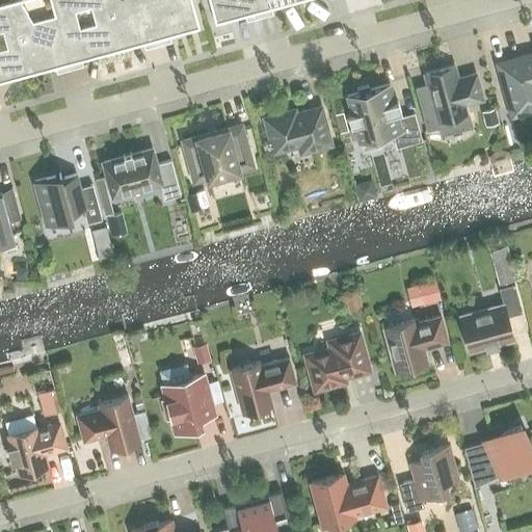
[(20,0),(15,0),(6,2),(26,75),(55,67),(56,73),(70,69),(55,16),(32,22),(20,0)]
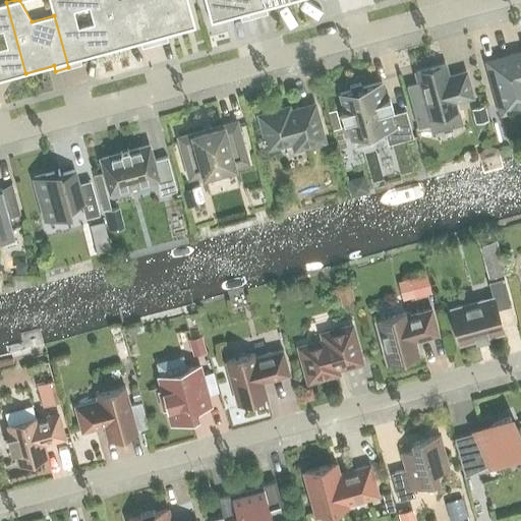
[(68,67),(81,64),(79,58),(112,49),(98,0),(49,0),(54,15),(68,67)]
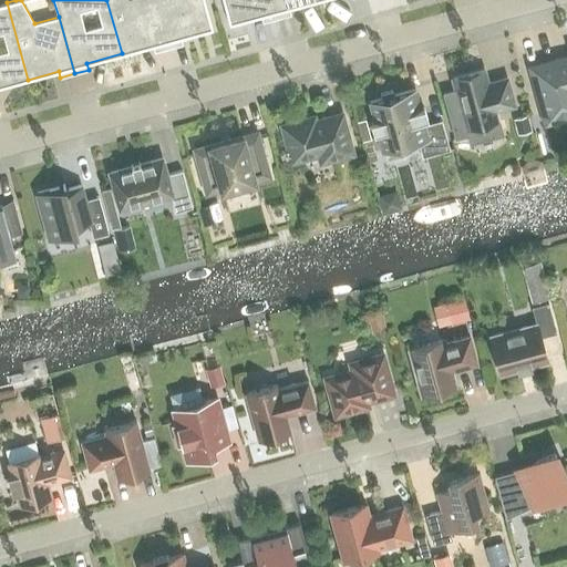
[(106,0),(122,53),(152,45),(154,52),(168,48),(154,0),(106,0)]
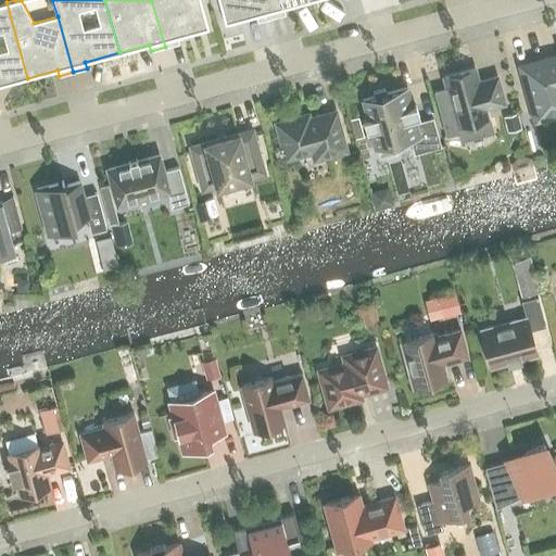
[(151,0),(165,47),(178,43),(177,37),(207,28),(200,0),(151,0)]
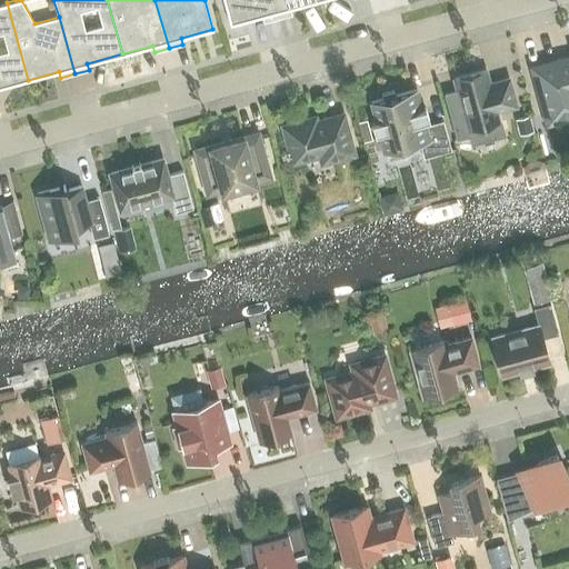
[(222,0),(230,25),(261,16),(263,22),(277,18),(271,0),(222,0)]
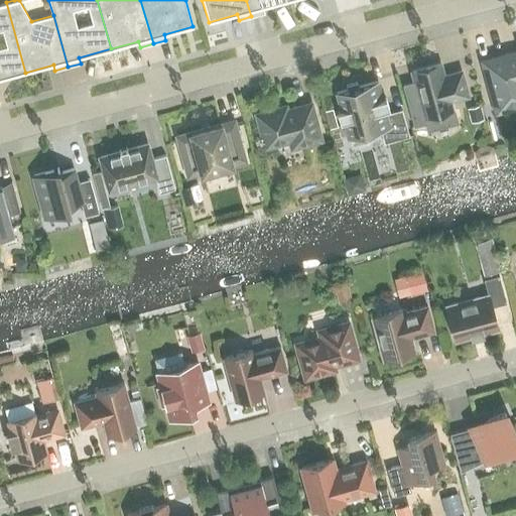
[(246,0),(251,16),(264,13),(263,7),(288,0),(246,0)]
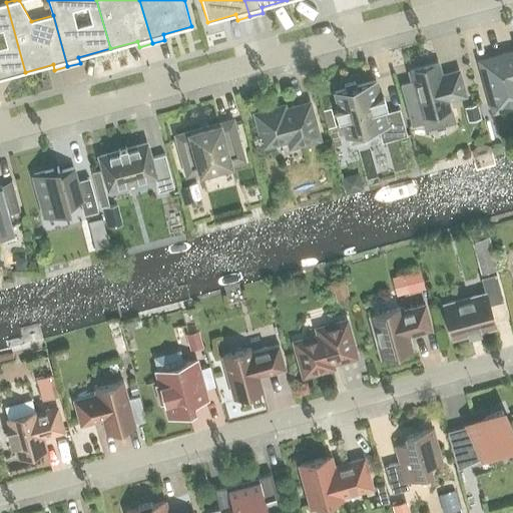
[(0,78),(25,72),(6,2),(0,3),(0,78)]
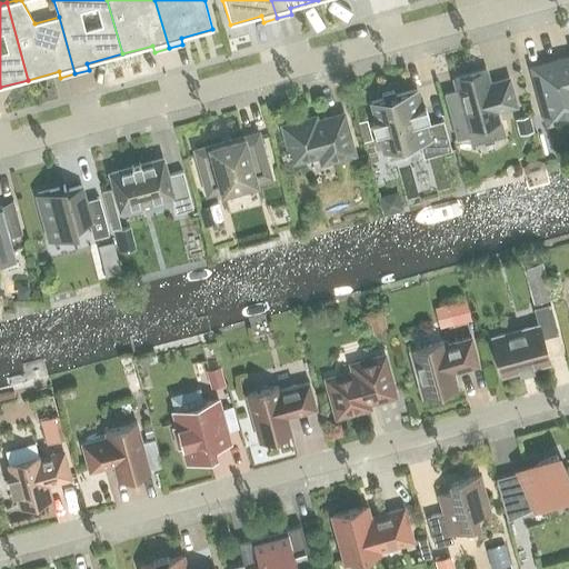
[(568,57),(531,68),(547,123),(568,117),(568,57)]
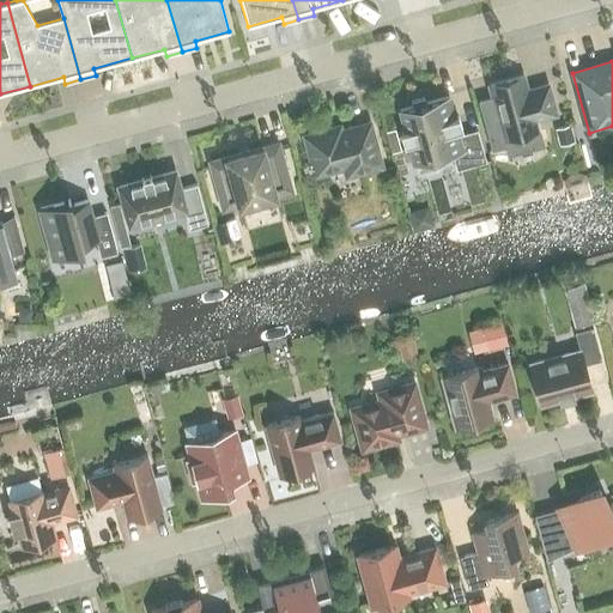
[(490,85),(492,96),(478,101),(491,151),(505,147),(508,157),(545,146),(536,119),(554,114),(547,85),(526,91),(522,77),(490,85)]
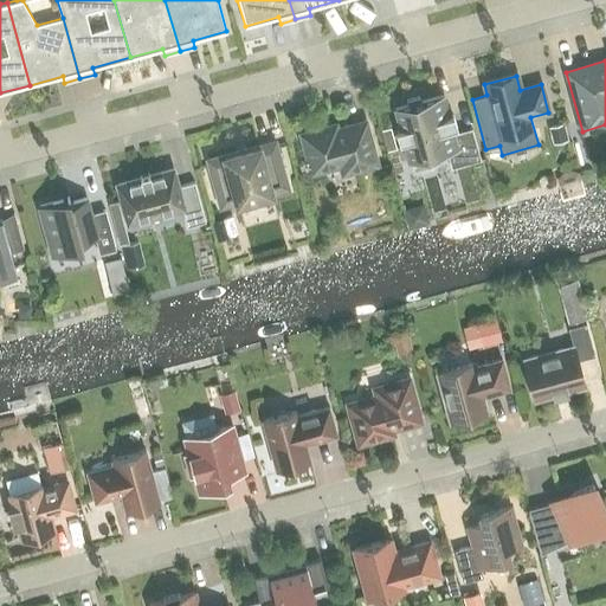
[(408,105),(394,109),(400,129),(395,130),(399,142),(404,141),(410,161),(411,161),(413,169),(431,165),(429,156),(446,152),(451,167),(479,160),(471,128),(453,134),(452,128),(456,127),(453,115),(449,116),(443,96),(420,102),(419,97),(407,101),(408,105)]
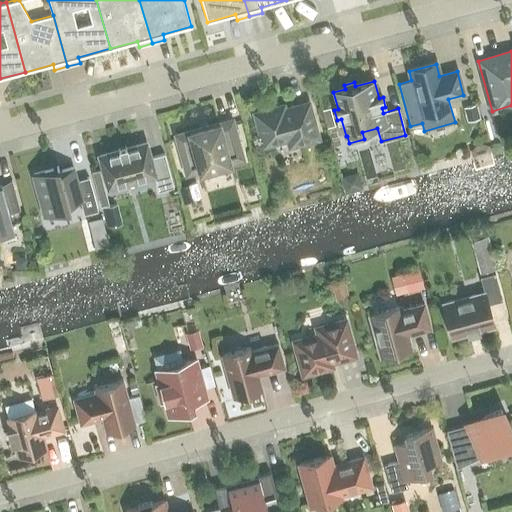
[(317,138),(308,103),(284,110),(283,106),(255,113),(263,145),(287,139),(289,146),(317,138)]
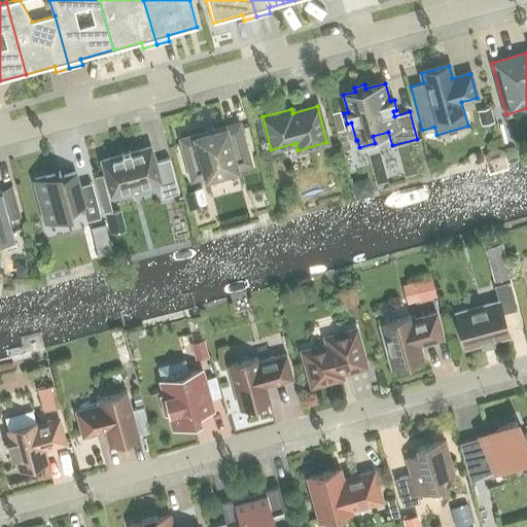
[(489,108),(477,111),(480,126),(493,123),(489,108)]
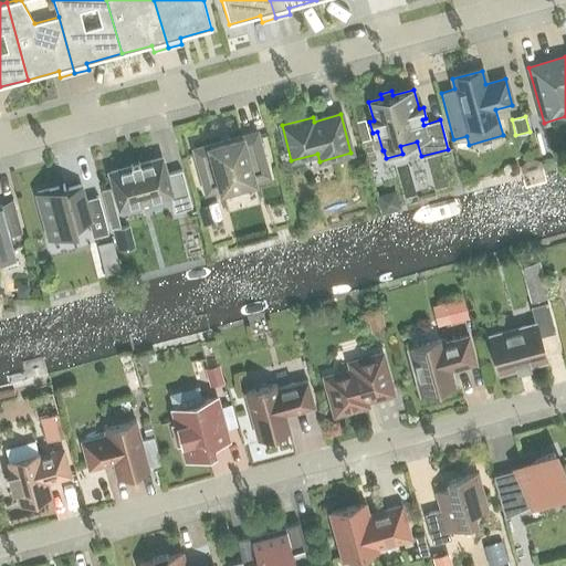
[(365,119),(357,122),(363,142),(370,139),(365,119)]
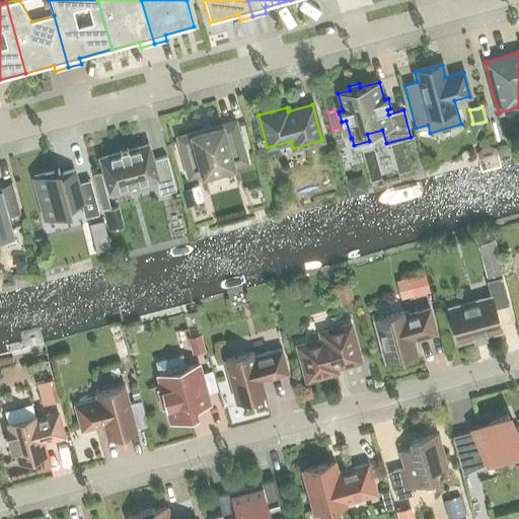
[(234,121),(177,136),(189,176),(245,160),(234,121)]
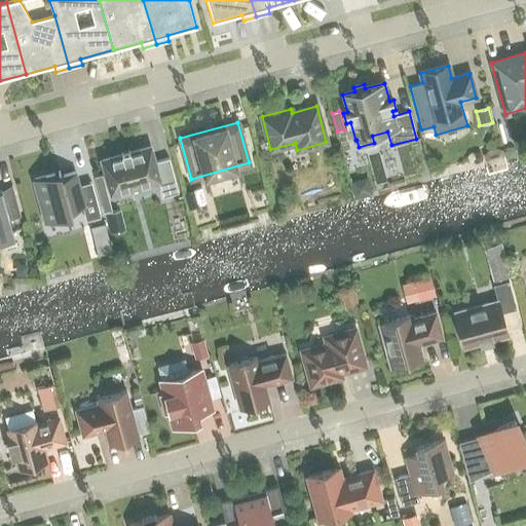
[(129,150),(121,153),(121,155),(102,160),(111,193),(157,180),(161,196),(178,192),(168,158),(153,162),(149,147),(129,152),(129,150)]
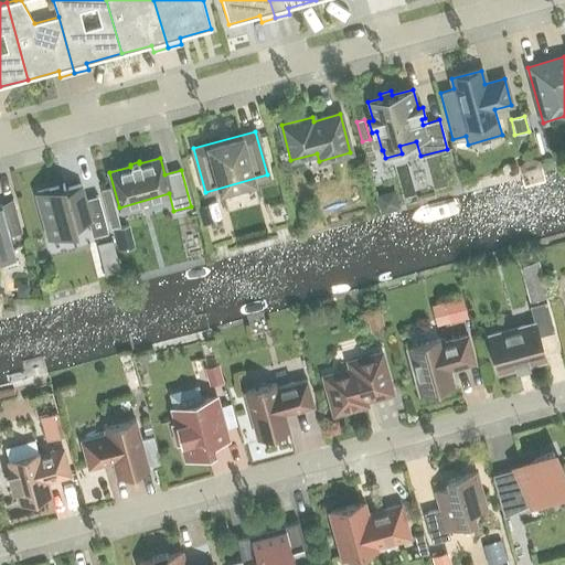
[(98,195),(84,200),(80,184),(65,189),(64,183),(62,184),(62,185),(36,192),(50,240),(75,232),(75,233),(77,233),(75,225),(87,222),(92,238),(108,233),(98,195)]
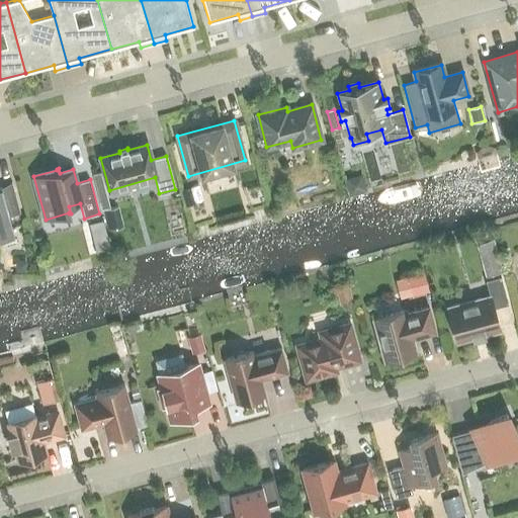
[(100,173),(93,175),(103,209),(110,207),(100,173)]
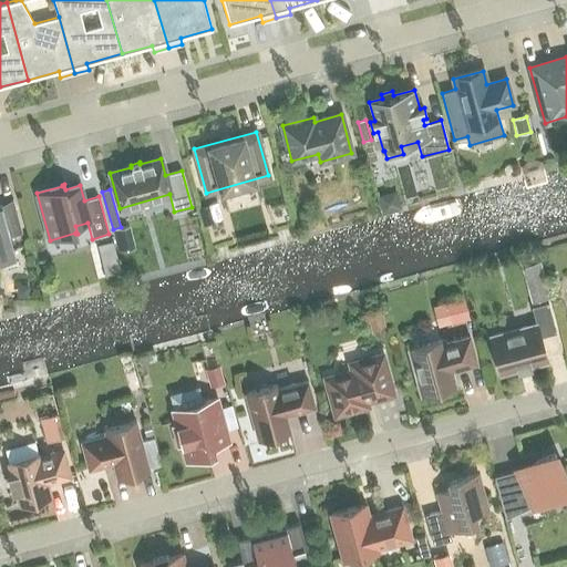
[(0,205),(0,260),(0,261),(0,259),(0,257),(13,254),(9,236),(22,233),(12,199),(0,205)]
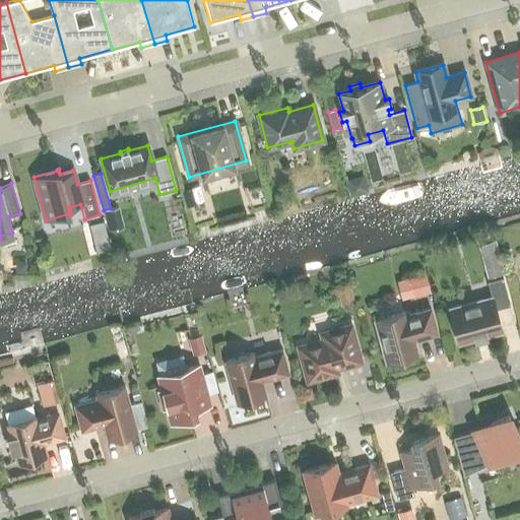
[(193,187),(182,190),(187,207),(198,204),(193,187)]
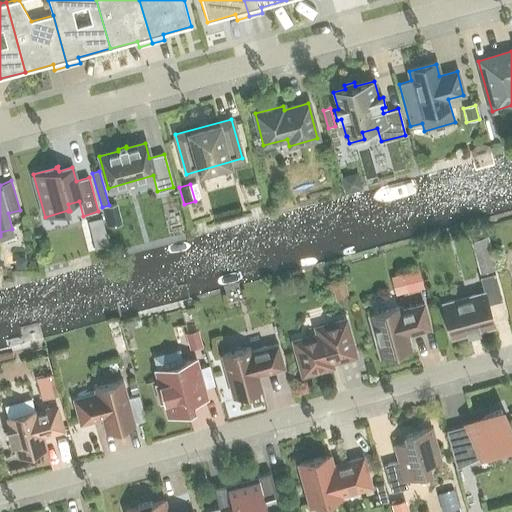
[(115,205),(102,208),(107,227),(120,224),(115,205)]
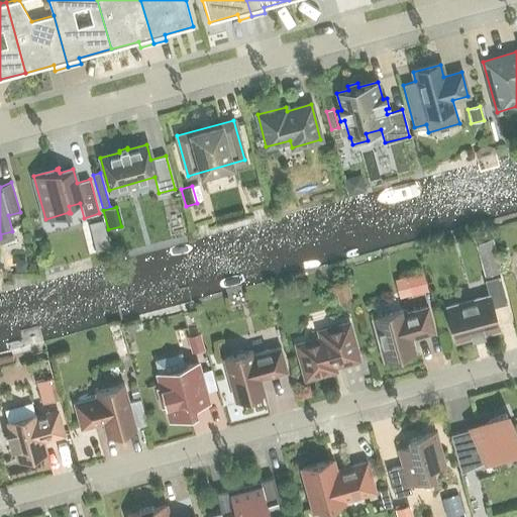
[(102,219),(88,223),(96,250),(110,247),(102,219)]
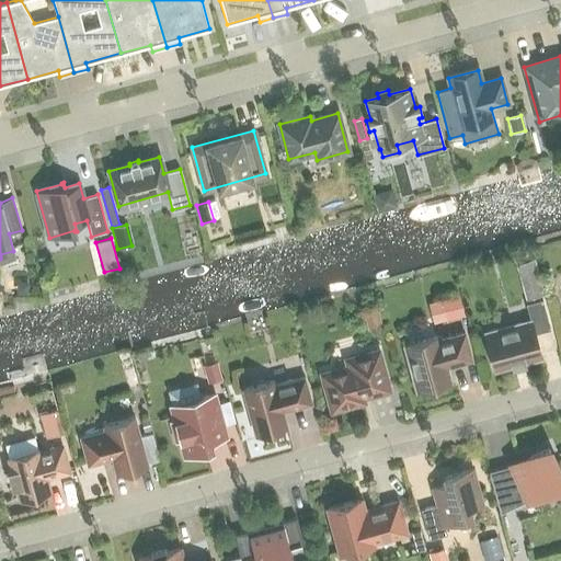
[(534,260),(518,264),(523,278),(537,275),(534,260)]
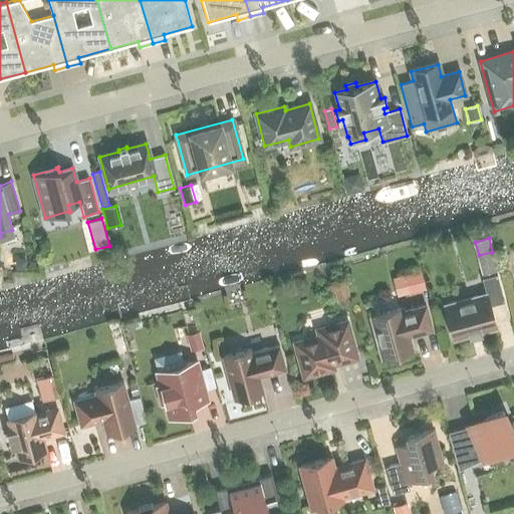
[(421,272),(408,275),(413,293),(426,290),(421,272)]
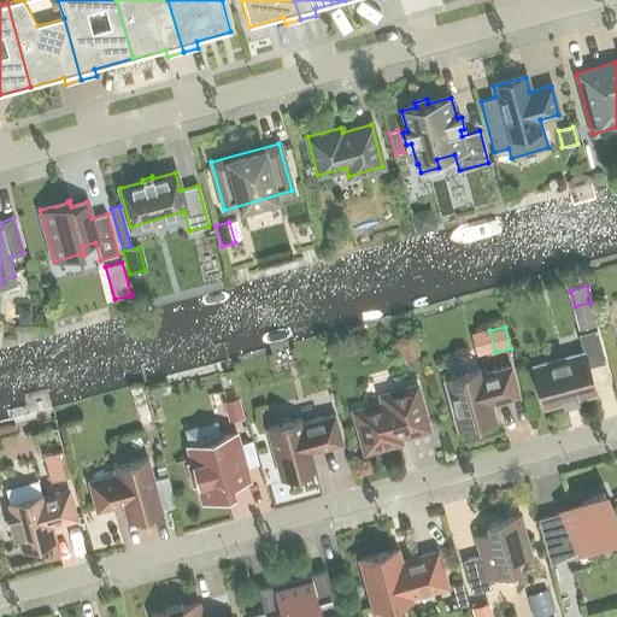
[(579,334),(583,353),(533,366),(544,406),(595,393),(588,366),(605,362),(595,329),(579,334)]
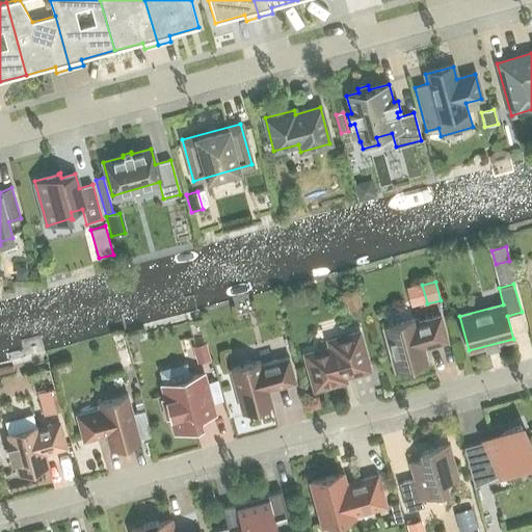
[(357,294),(345,297),(349,314),(362,311),(357,294)]
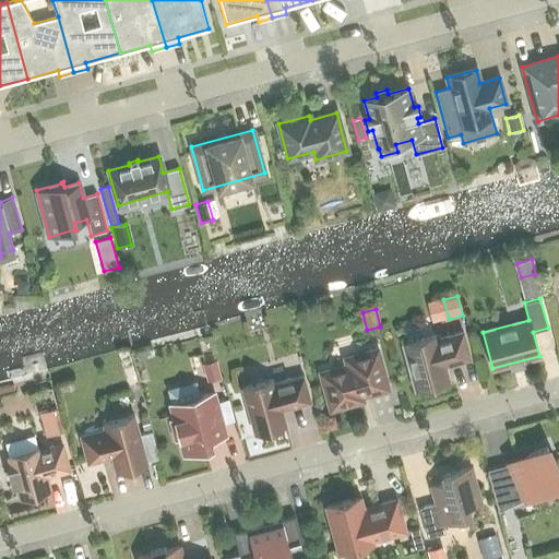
[(470,358),(463,332),(437,339),(436,334),(403,344),(415,390),(449,381),(444,366),(470,358)]
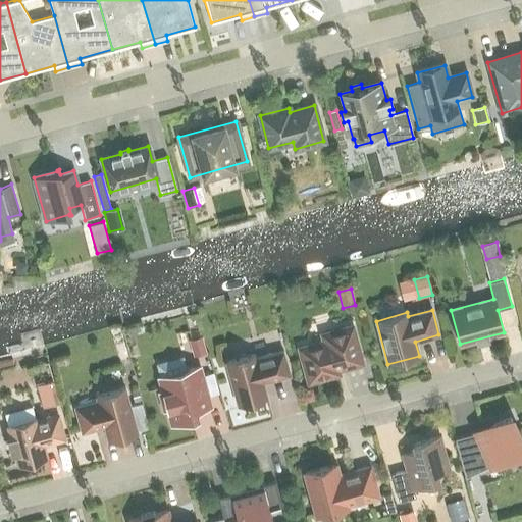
[(337,373),(336,370),(361,363),(352,327),(323,335),(324,343),(300,349),(309,381),(337,373)]
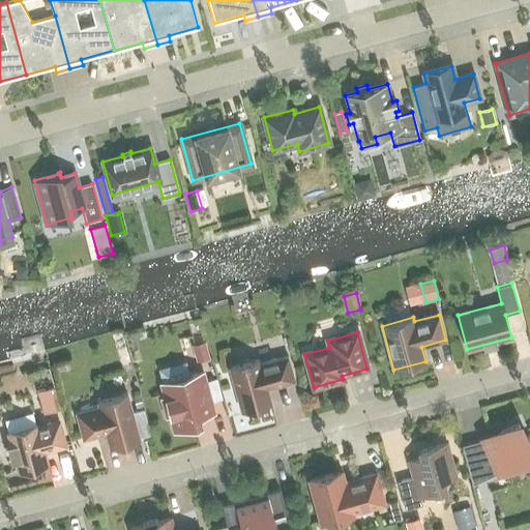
[(210,358),(205,341),(192,345),(196,362),(210,358)]
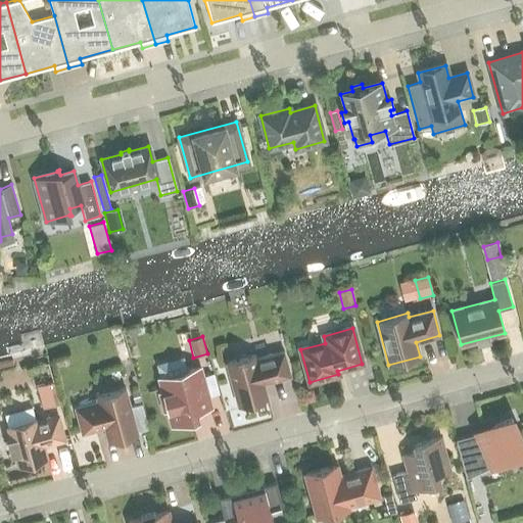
[(290,376),(284,351),(256,359),(255,355),(227,363),(238,406),(267,397),(263,384),(290,376)]
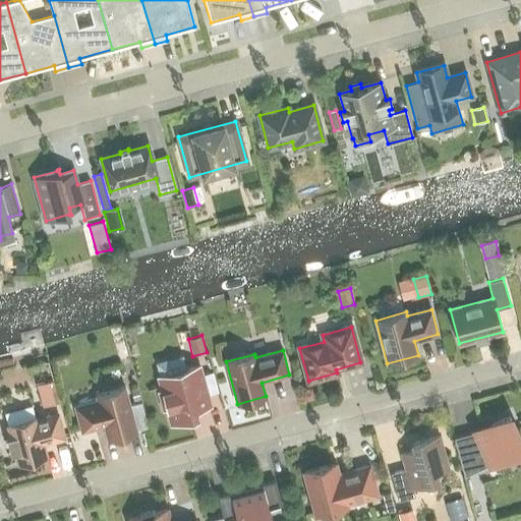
[(198,366),(159,378),(163,392),(159,393),(163,409),(167,408),(171,422),(196,415),(194,408),(210,404),(198,366)]
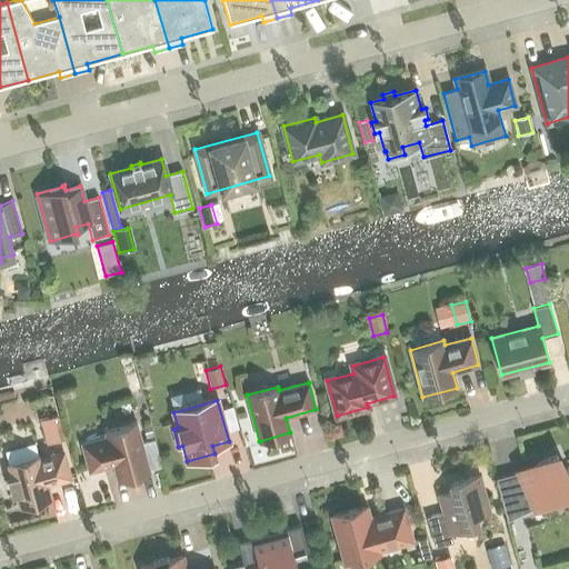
[(113,465),(118,480),(149,471),(148,469),(161,466),(156,447),(143,450),(136,423),(105,432),(107,437),(82,443),(89,471),(113,465)]
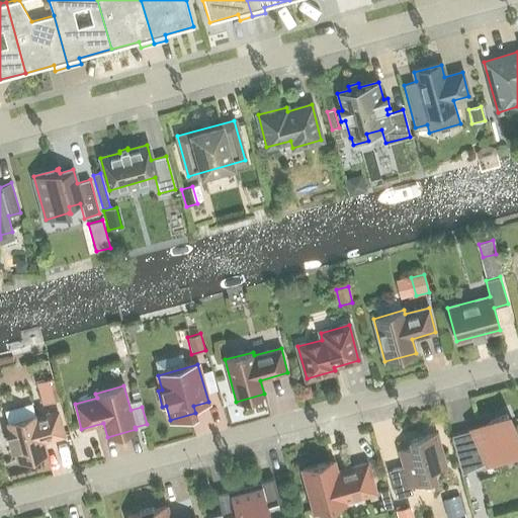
[(54,386),(38,390),(42,405),(58,401),(54,386)]
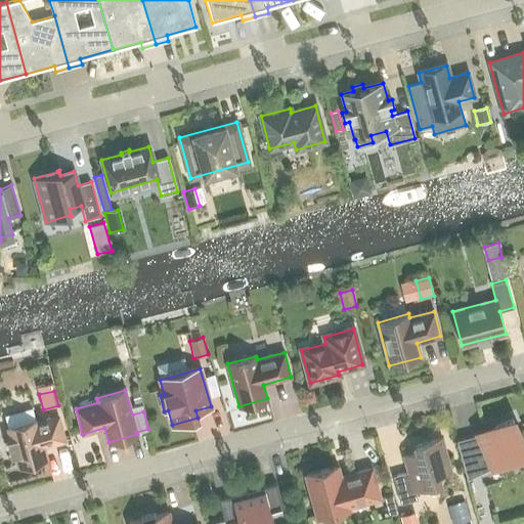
[(141,401),(138,391),(131,393),(134,403),(141,401)]
